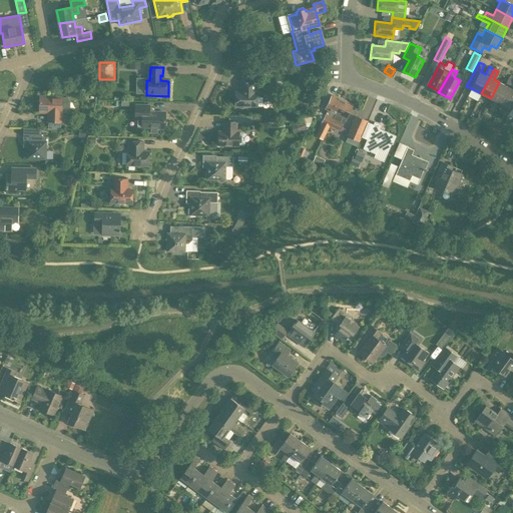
[(499,82),(491,98),(500,104),(512,79),(512,78),(509,76),(504,84),(499,82)]
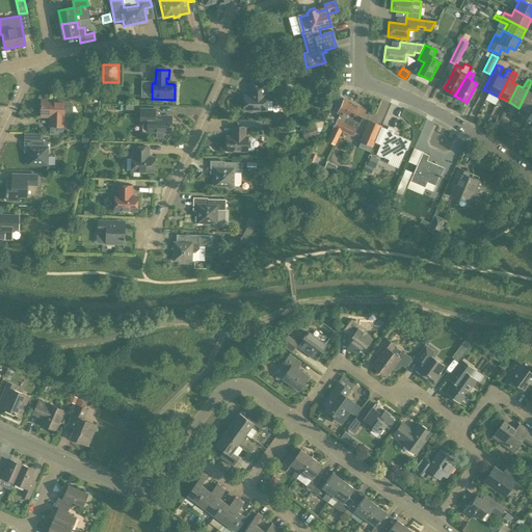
[(531,82),(519,108),(516,112),(528,117),(530,113),(531,108),(531,82)]
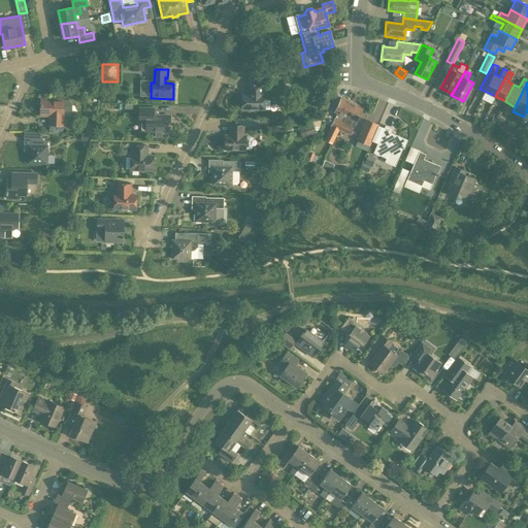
[(264,95),(263,95),(263,83),(249,83),(249,95),(242,95),(242,109),(264,109),(264,95)]
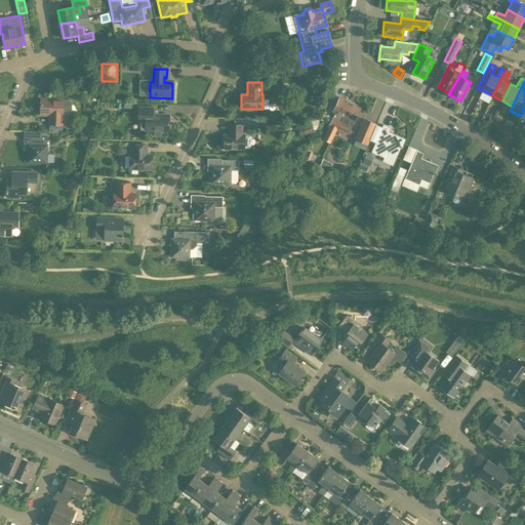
[(336,119),(334,118),(331,126),(329,125),(327,130),(335,134),(337,129),(350,103),(339,97),(333,111),(339,114),(336,119)]
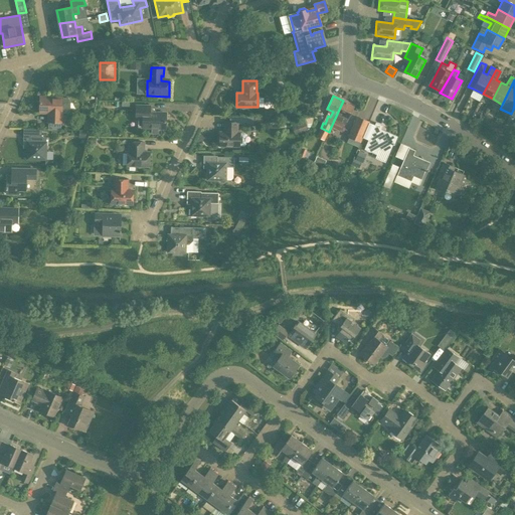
[(69,104),(67,99),(39,98),(39,113),(48,113),(47,123),(60,123),(60,114),(67,114),(69,109),(69,104)]
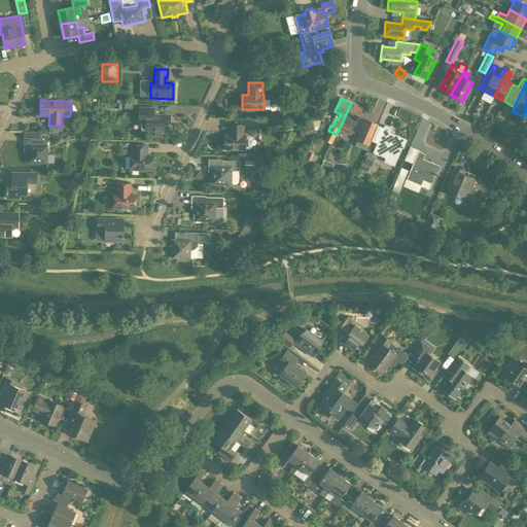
[(352,128),(361,108),(351,103),(339,130),(347,134),(350,127),(352,128)]
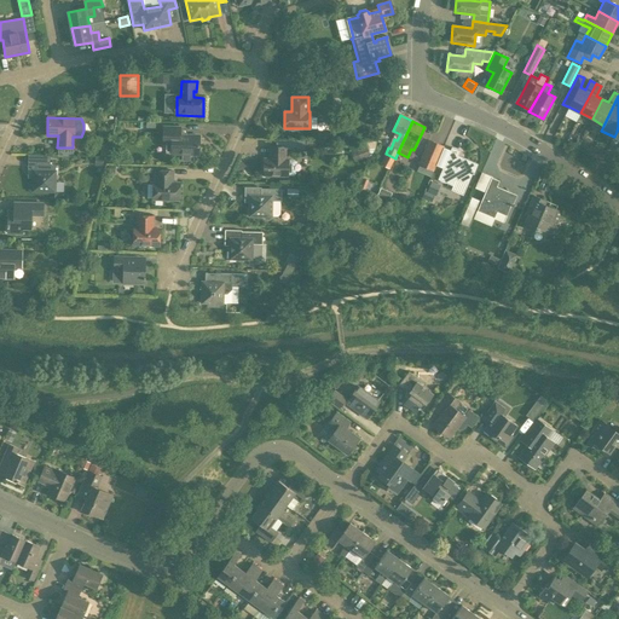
[(200,136),(180,136),(180,128),(165,127),(163,145),(171,145),(171,155),(183,155),(183,161),(190,162),(190,161),(191,155),(198,155),(200,136)]
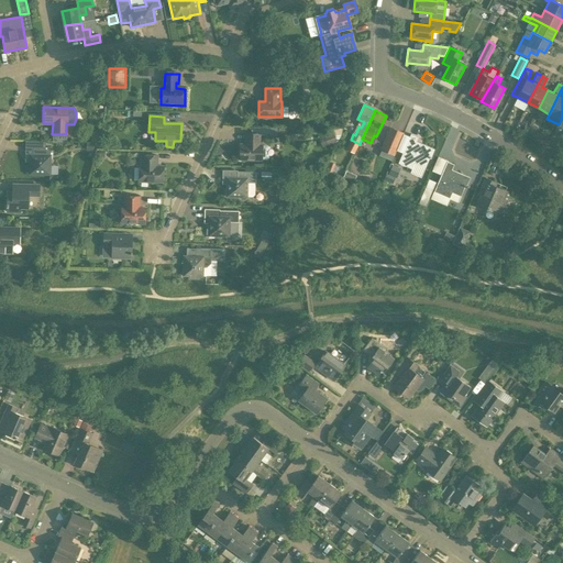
[(394,155),(404,133),(390,128),(381,150),(394,155)]
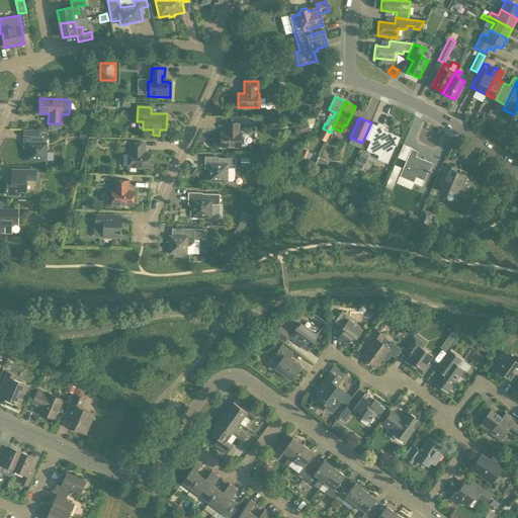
[(265,118),(260,118),(254,118),(254,126),(265,126),(265,118)]
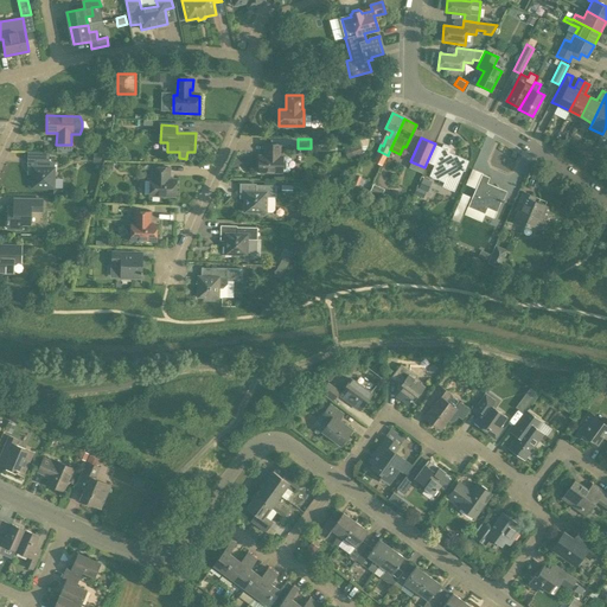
[(349,145),(353,158),(363,154),(362,152),(364,151),(362,142),(359,144),(358,140),(349,145)]
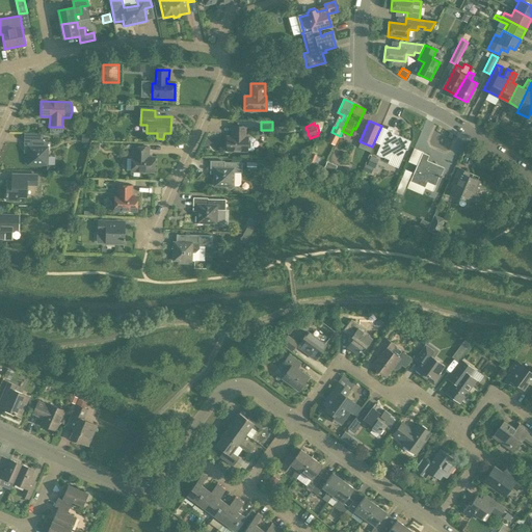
[(227,151),(246,152),(246,151),(253,151),(254,149),(255,140),(253,137),(247,137),(245,136),(245,127),(232,127),(232,136),(228,136),(227,151)]
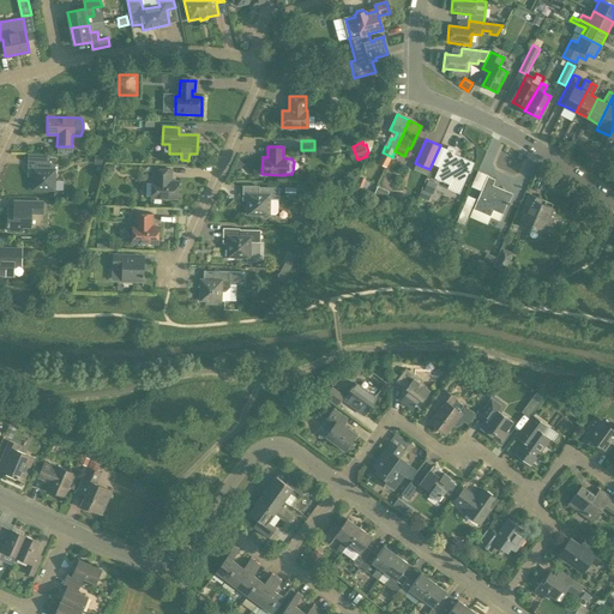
[(473,162),(467,160),(459,157),(453,155),(455,150),(447,146),(434,179),(449,185),(452,178),(463,184),(473,162)]
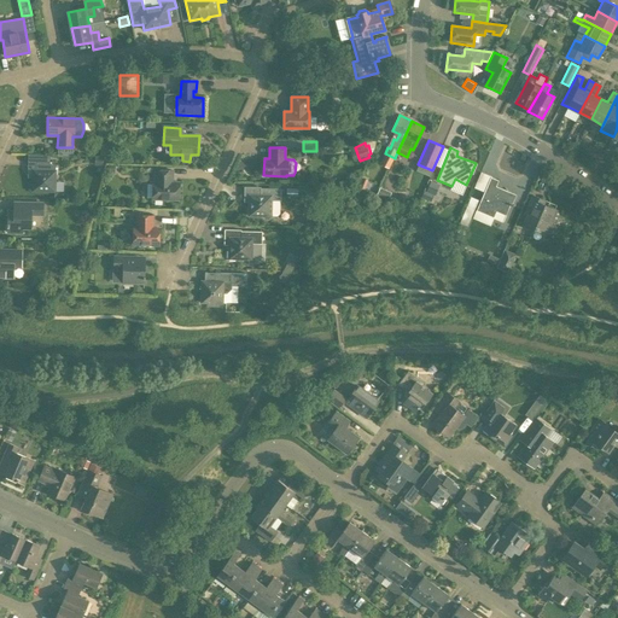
[(48,165),(48,163),(28,163),(28,172),(33,172),(31,192),(54,192),(54,165),(48,165)]
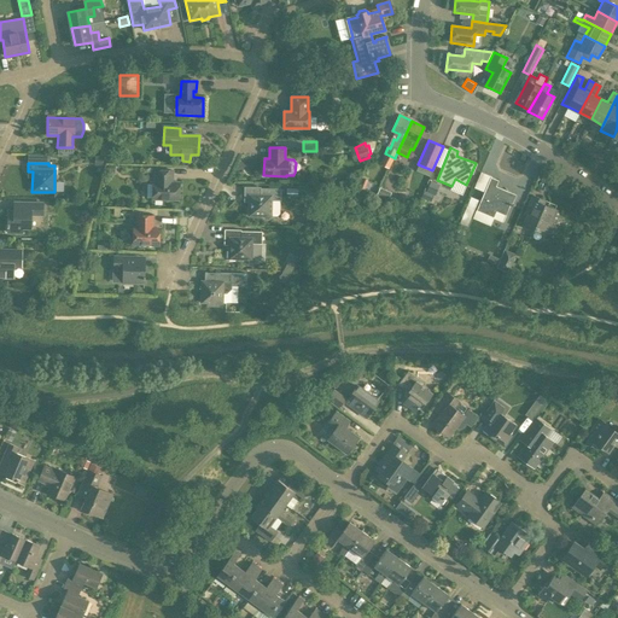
[(152,199),(179,200),(179,184),(172,184),(173,170),(155,170),(155,182),(152,182),(152,199)]
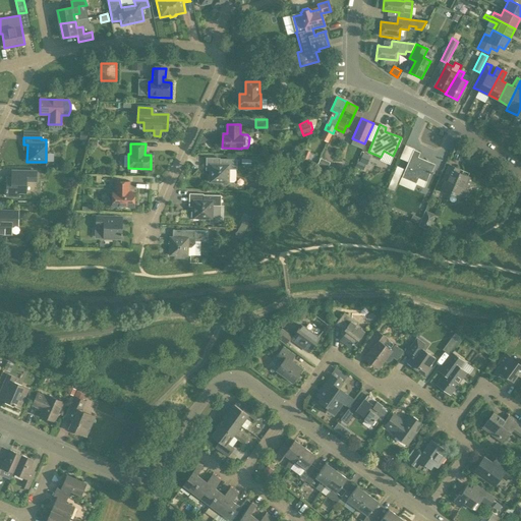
[(428,173),(429,174),(433,165),(417,157),(419,153),(413,150),(401,177),(415,183),(417,179),(424,182),(428,173)]
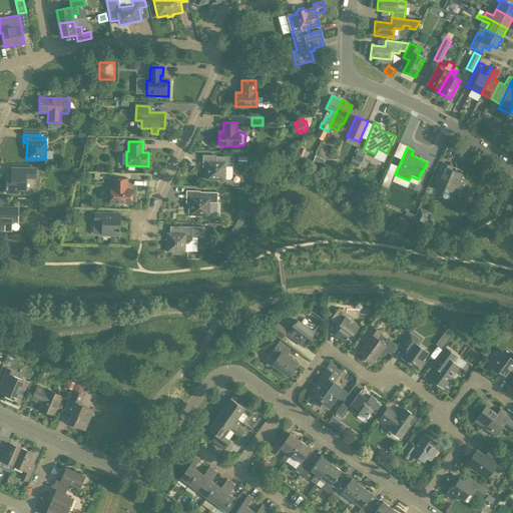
[(365,153),(358,150),(354,159),(352,158),(350,163),(358,167),(360,162),(361,162),(365,153)]
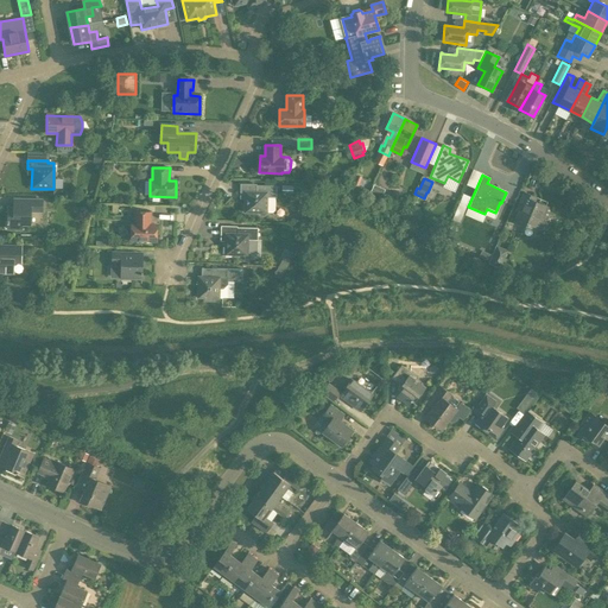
[(274,201),(266,201),(267,198),(277,198),(277,187),(257,185),(257,192),(245,192),(245,213),(272,213),(274,210),(274,201)]
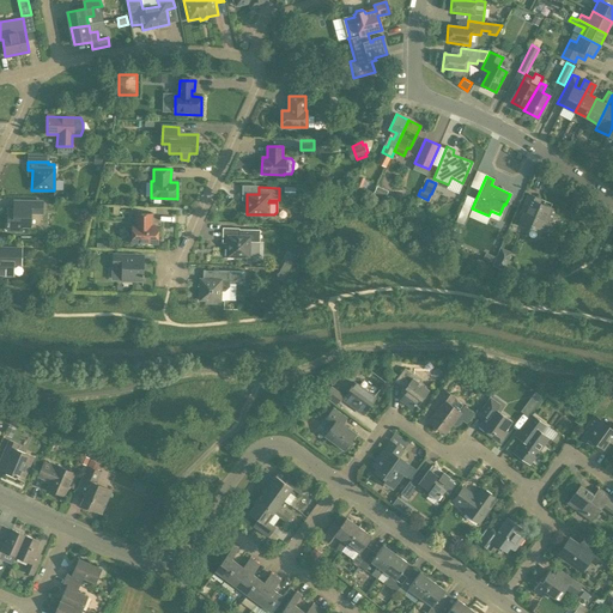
[(384,198),(387,192),(377,188),(375,194),(384,198)]
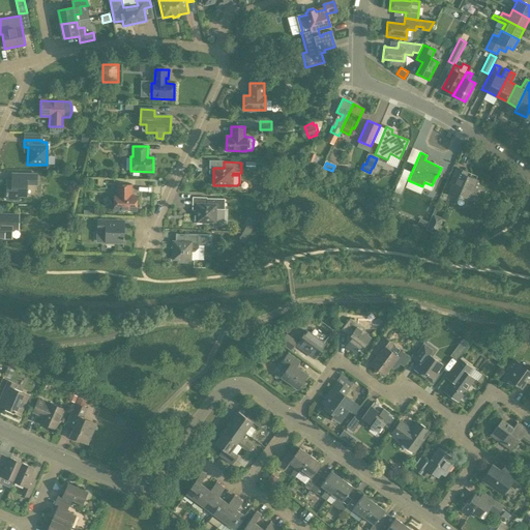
[(452,184),(449,194),(467,201),(468,200),(475,201),(477,196),(474,192),(475,189),(477,190),(480,182),(466,175),(467,172),(458,168),(450,183),(452,184)]
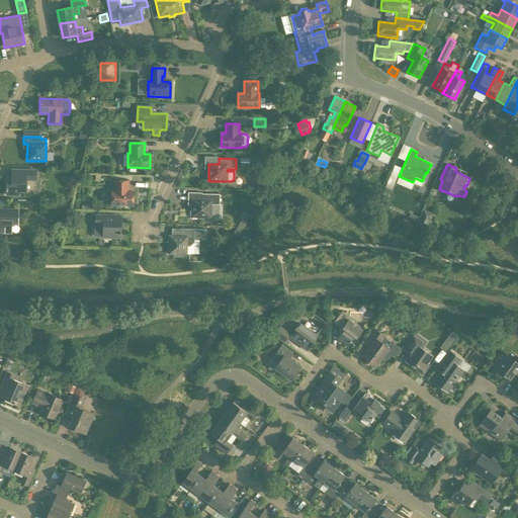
[(387,196),(400,168),(394,165),(382,191),(381,193),(383,194),(387,196)]
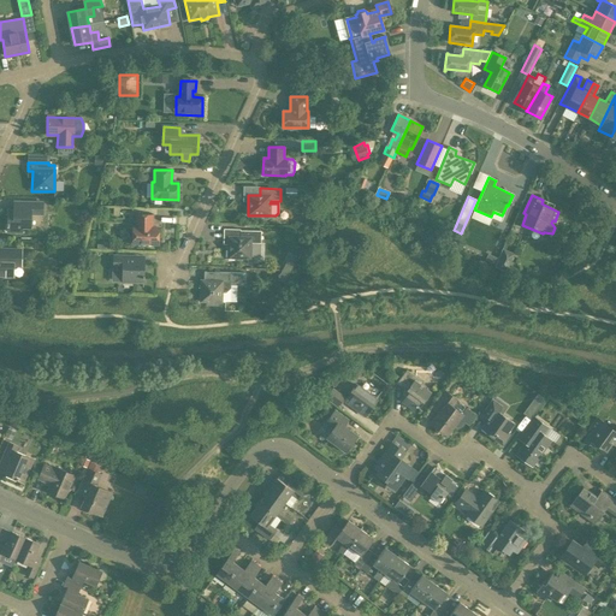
[(30,215),(41,215),(42,205),(25,205),(25,211),(7,211),(7,234),(21,234),(22,229),(30,229),(30,215)]
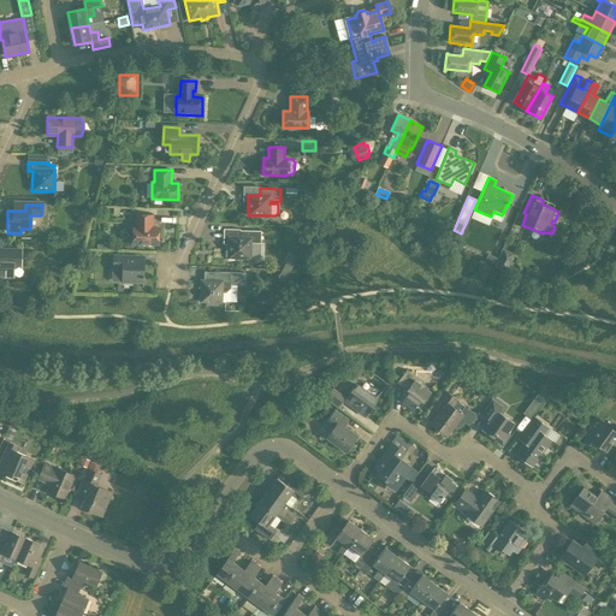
[(132,244),(158,244),(158,229),(152,227),(152,215),(136,215),(136,230),(132,230),(132,244)]
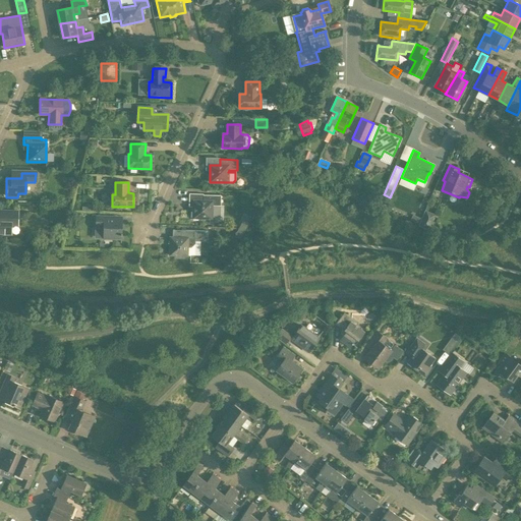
[(189,194),(189,201),(193,201),(193,218),(212,219),(212,206),(221,206),(221,195),(204,195),(204,194),(189,194)]
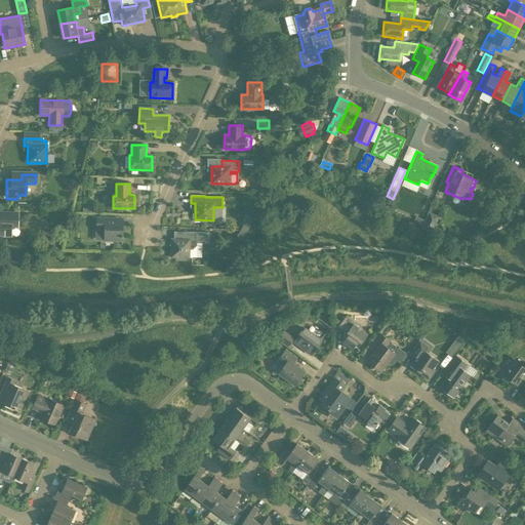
[(439,216),(429,212),(421,228),(432,233),(439,216)]
